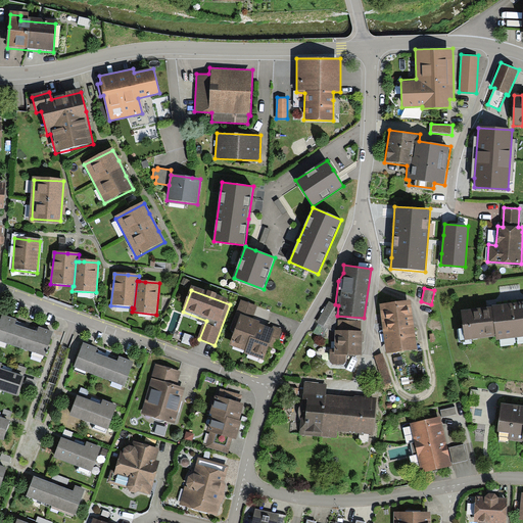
[(411,299),(379,303),(385,352),(417,348),(411,299)]
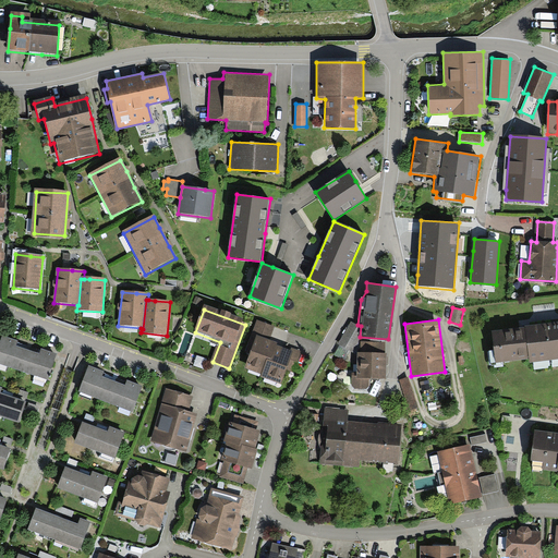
[(244,370),(262,376),(267,362),(271,363),(277,347),(278,344),(270,342),(275,328),(257,322),(245,352),(251,354),(244,370)]
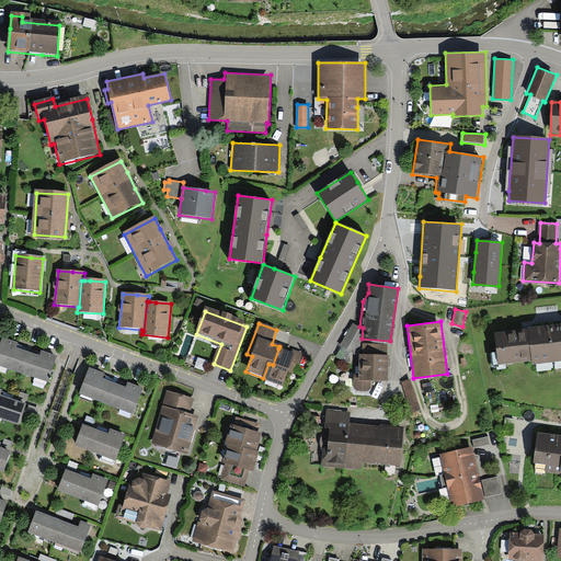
[(352,323),(340,345),(342,346),(336,355),(346,362),(362,339),(363,328),(359,327),(352,323)]
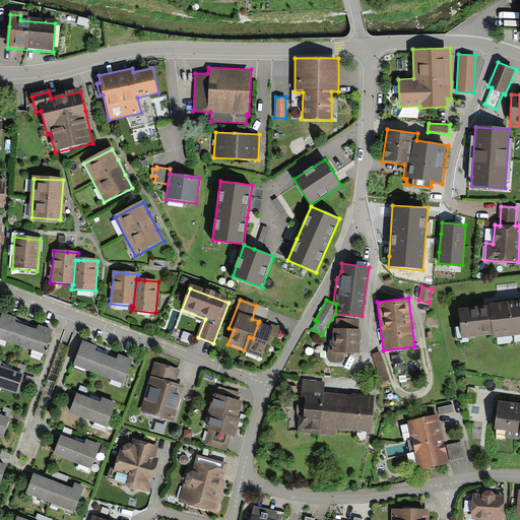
[(519,304),(458,312),(462,341),(493,337),(494,341),(519,337),(519,304)]
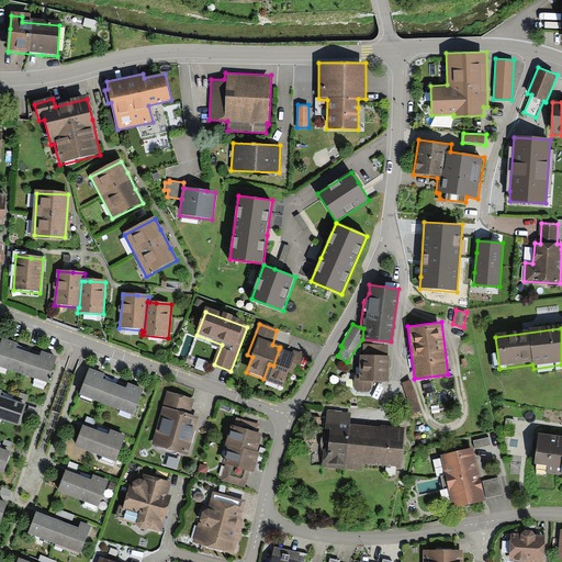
[(0,347),(0,368),(21,375),(27,355),(17,351),(19,346),(2,340),(0,347)]
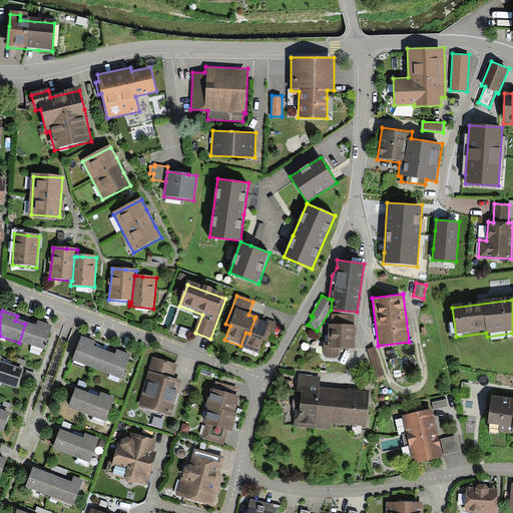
[(17,318),(36,323),(37,318),(18,314),(17,318)]
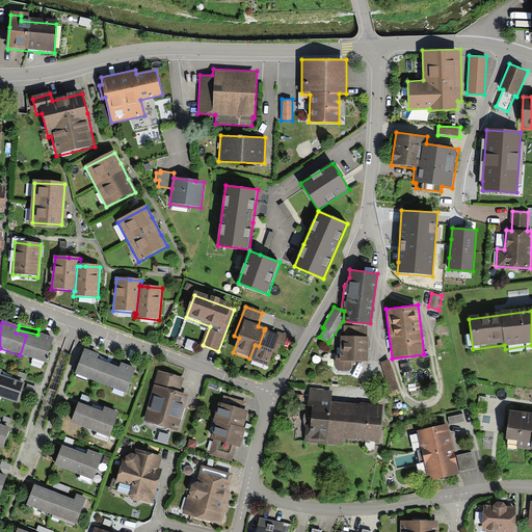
[(367,337),(367,326),(343,325),(343,336),(341,336),(340,354),(336,354),(335,367),(338,370),(349,370),(352,368),(352,361),(368,361),(368,337),(367,337)]
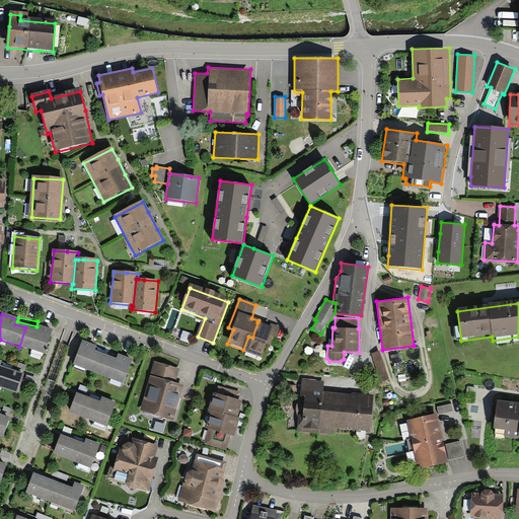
[(243,350),(243,352),(261,359),(267,345),(273,348),(281,327),(273,324),(272,328),(257,322),(252,338),(248,337),(243,350)]
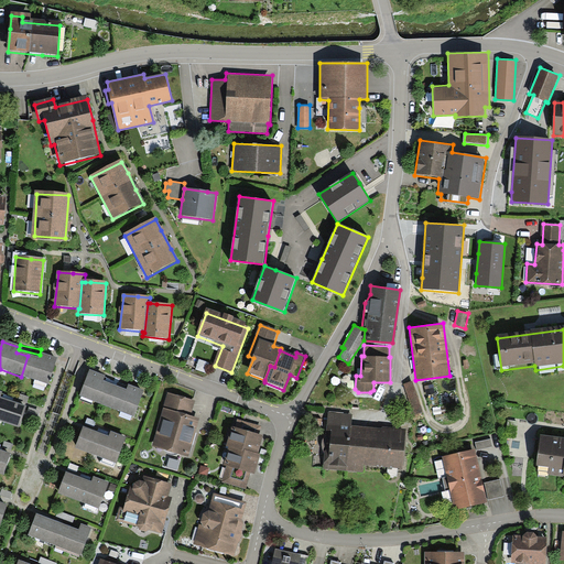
[(28,356),(21,377),(49,387),(57,360),(42,355),(40,360),(28,356)]
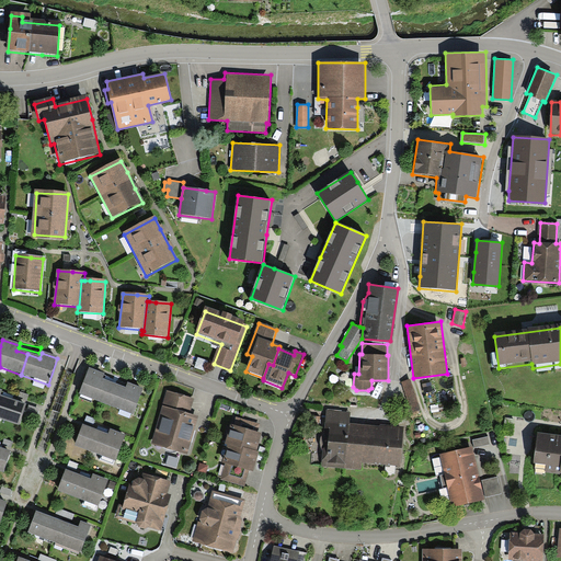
[(79,397),(105,405),(113,384),(103,380),(105,375),(90,369),(79,397)]
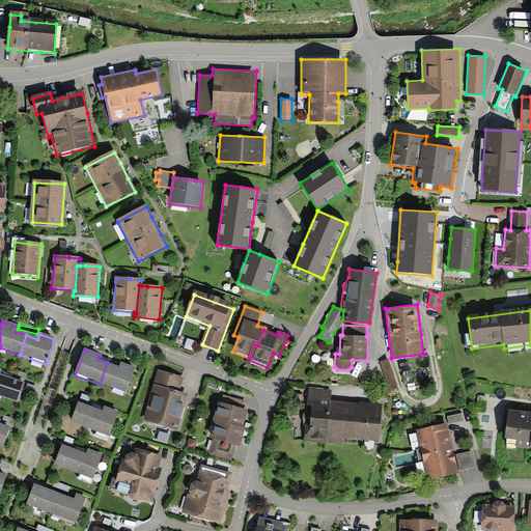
[(101,353),(100,357),(119,365),(120,361),(101,353)]
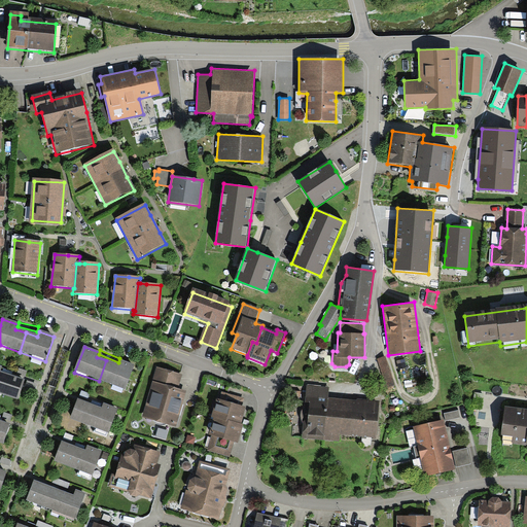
[(395,384),(385,356),(377,358),(387,387),(395,384)]
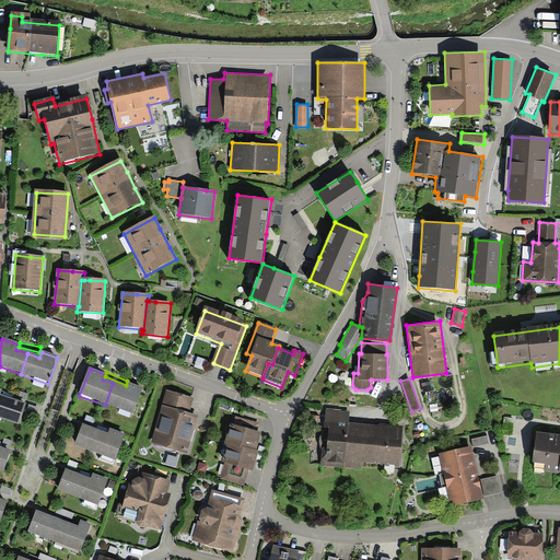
[(432,391),(429,382),(421,384),(424,393),(432,391)]
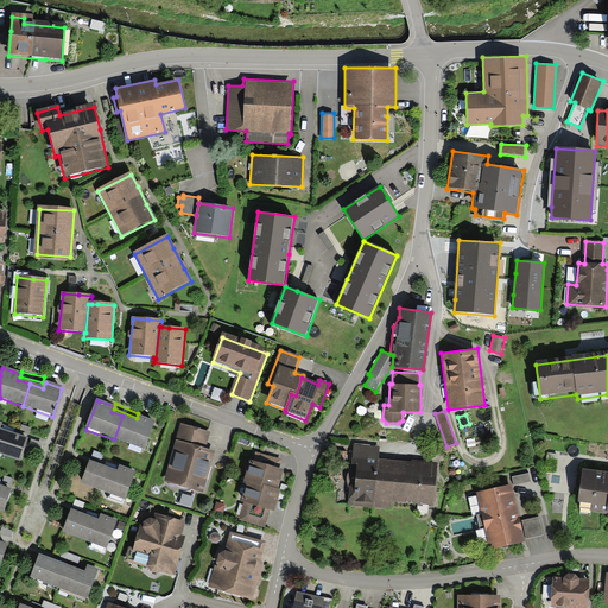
[(122,416),(114,439),(145,451),(157,423),(139,416),(137,422),(122,416)]
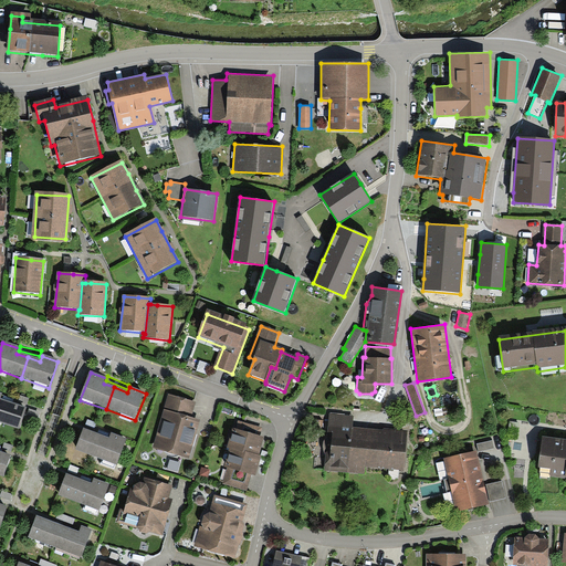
[(0,421),(20,428),(27,408),(1,399),(3,392),(0,391),(0,421)]
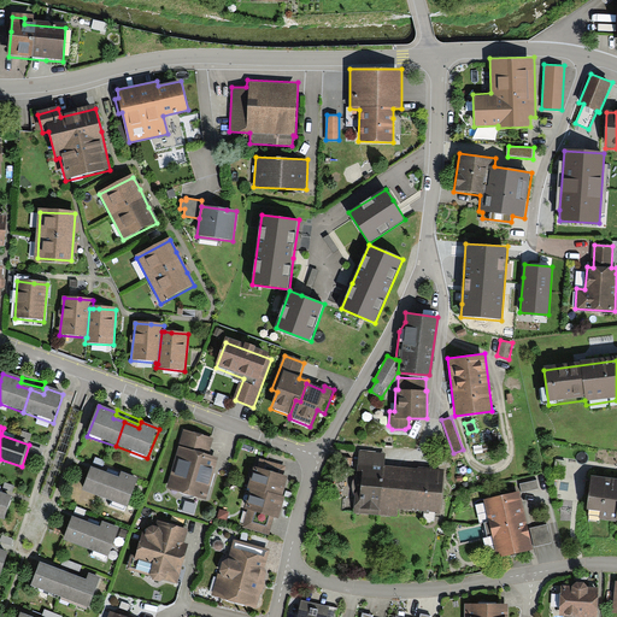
[(213,440),(184,432),(168,489),(206,500),(218,459),(209,457),(213,440)]
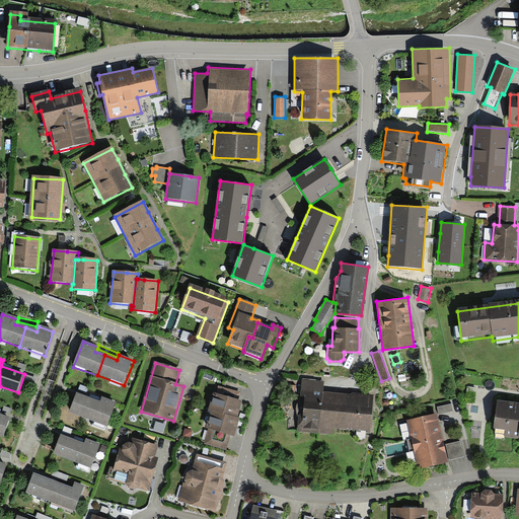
[(369,431),(372,394),(323,390),(324,380),(302,378),(298,431),(335,434),(336,428),(369,431)]
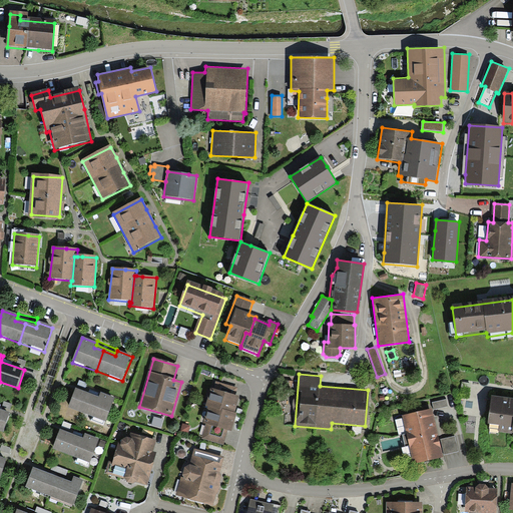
[(213,390),(210,390),(205,409),(207,408),(203,425),(206,426),(202,439),(223,445),(227,432),(231,433),(237,416),(234,415),(238,399),(234,398),(237,389),(215,382),(213,390)]
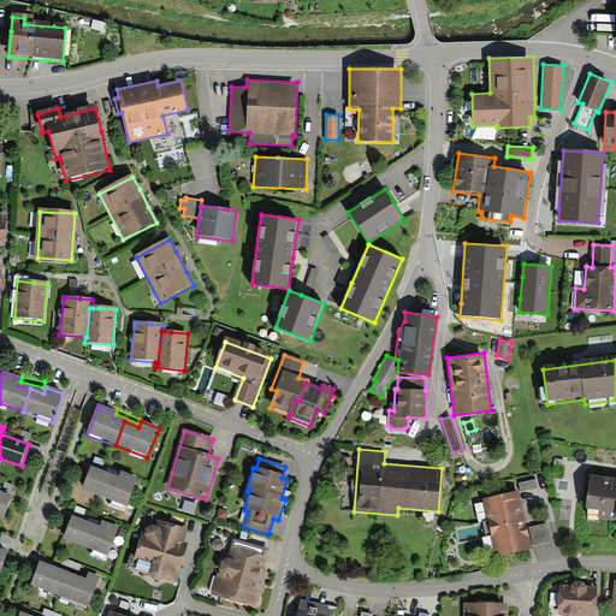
[(92,469),(83,491),(128,508),(138,479),(122,473),(118,480),(92,469)]
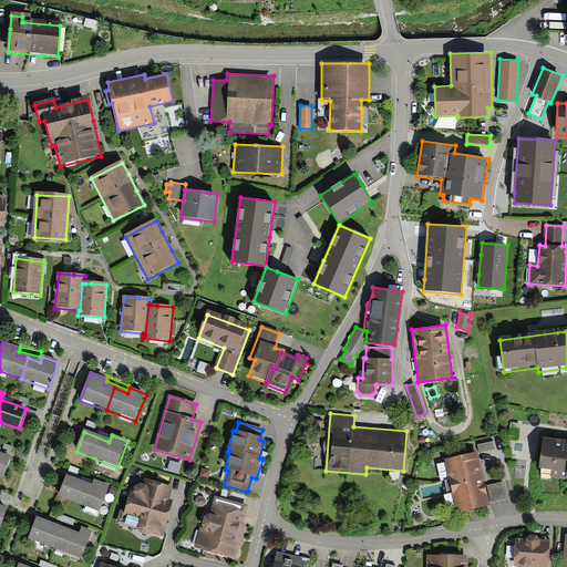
[(566,443),(543,441),(539,472),(553,474),(552,480),(566,481),(566,443)]
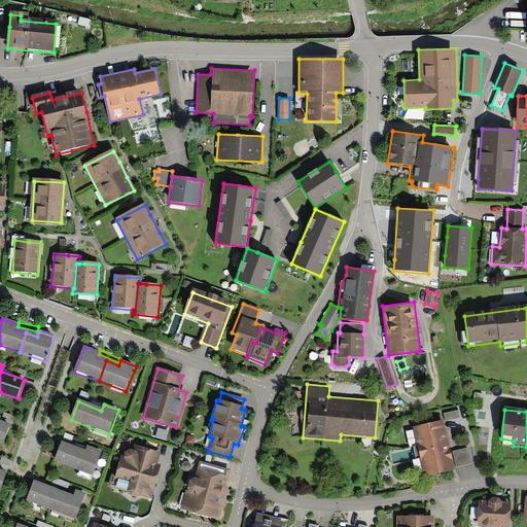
[(443,415),(444,422),(460,419),(459,411),(443,415)]
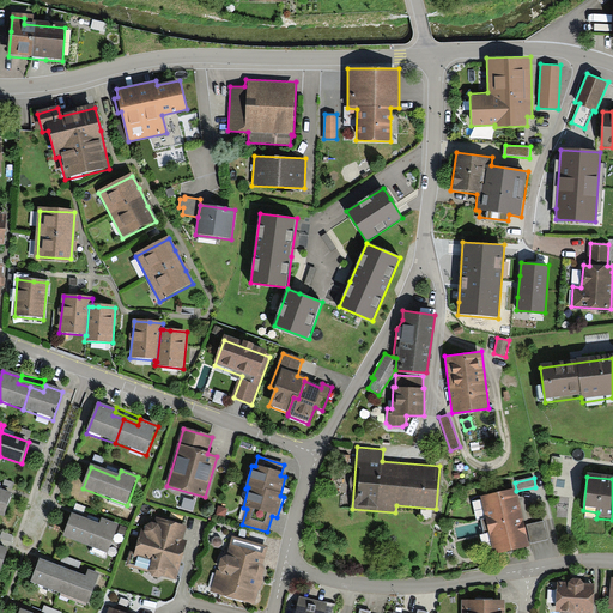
[(0,489),(2,483),(0,481),(0,514),(5,516),(13,493),(0,489)]
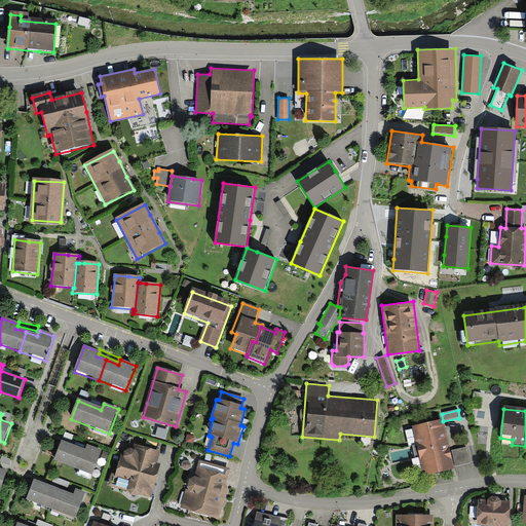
[(443,421),(413,428),(424,477),(454,470),(450,451),(446,435),(443,421)]
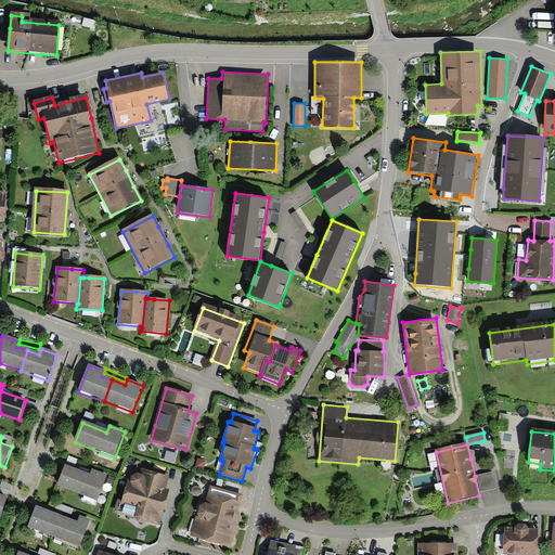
[(90,472),(92,467),(78,462),(77,466),(90,472)]
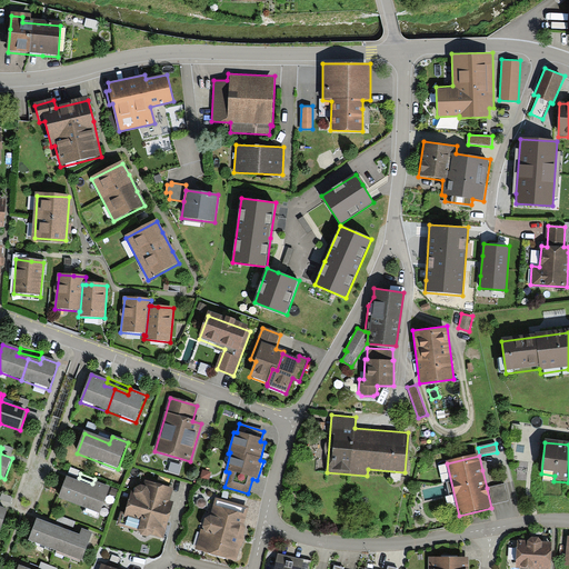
[(68,479),(60,499),(99,515),(109,488),(96,483),(93,489),(68,479)]
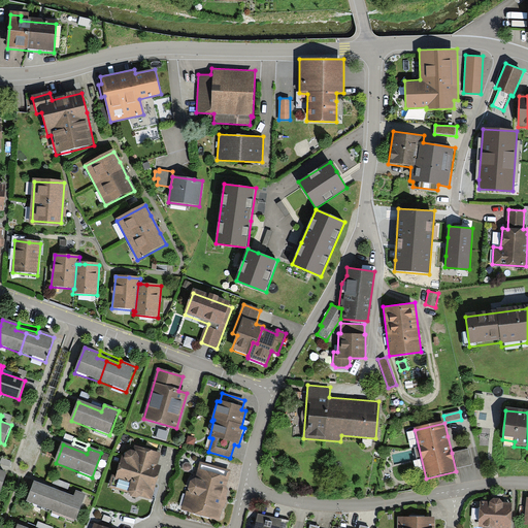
[(155,476),(161,454),(135,446),(133,453),(131,452),(126,455),(124,460),(126,465),(120,463),(116,476),(112,475),(108,488),(129,494),(131,498),(136,500),(141,497),(152,500),(159,477),(155,476)]
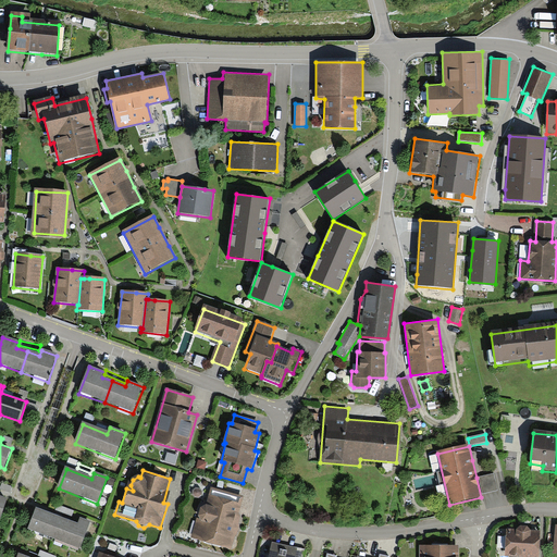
[(495,474),(479,478),(482,495),(498,491),(495,474)]
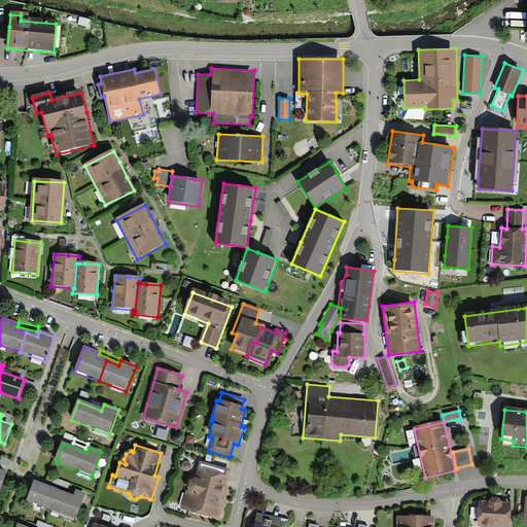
[(226,487),(231,471),(200,463),(195,480),(190,482),(187,490),(188,491),(186,491),(181,510),(219,521),(229,490),(226,487)]
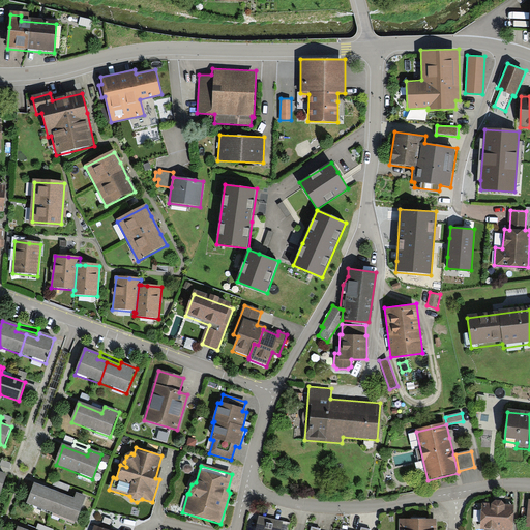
[(35,484),(27,505),(76,524),(86,498),(76,494),(74,500),(64,496),(53,492),(35,484)]
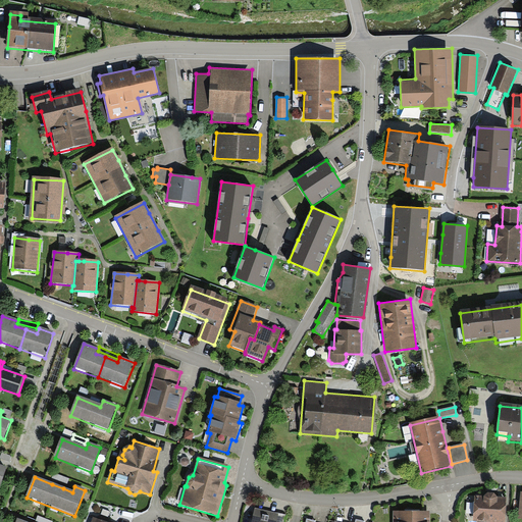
[(472,521),(505,521),(507,500),(498,499),(494,496),(488,496),(483,499),(474,498),(472,521)]
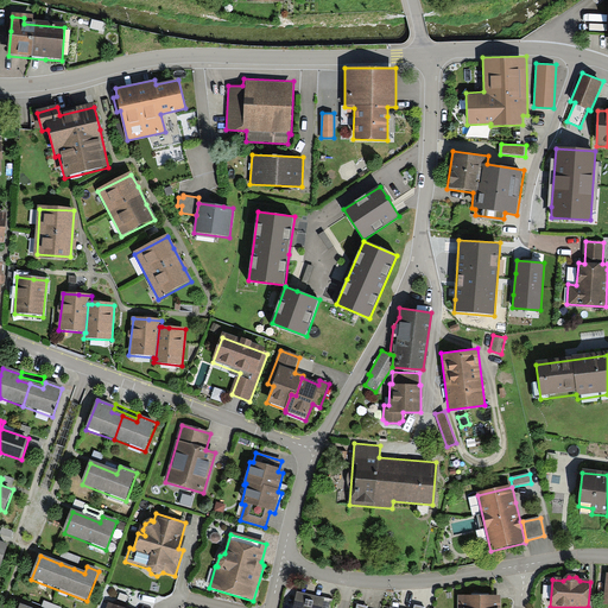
[(310,596),(286,590),(282,607),(330,607),(333,601),(310,596)]
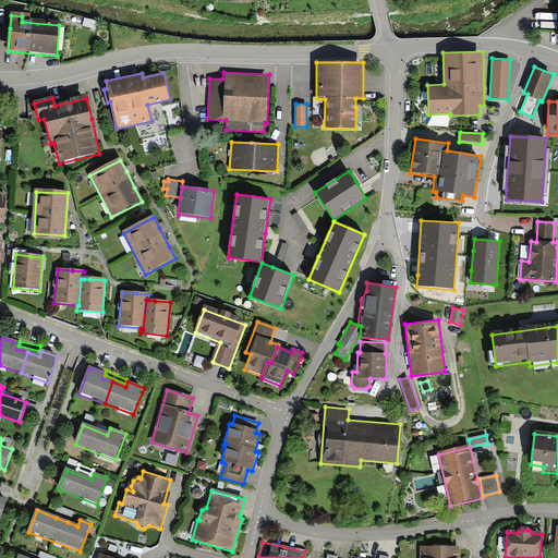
[(421,548),(420,557),(459,557),(459,548),(421,548)]
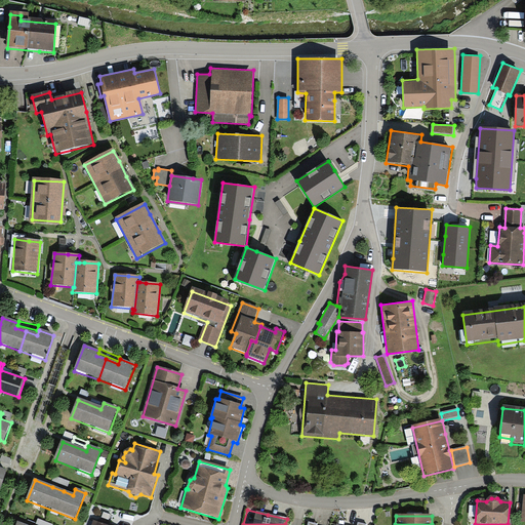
All buildings are outlined.
